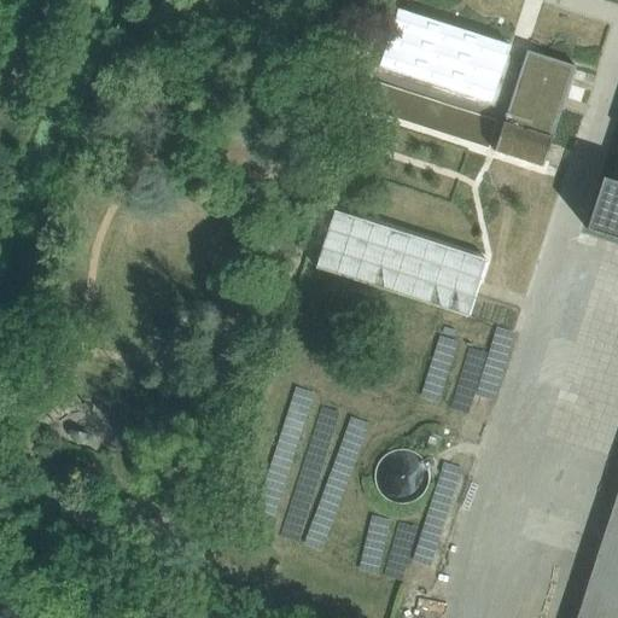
[(398,10),(379,68),(491,104),(511,46),(398,10)]
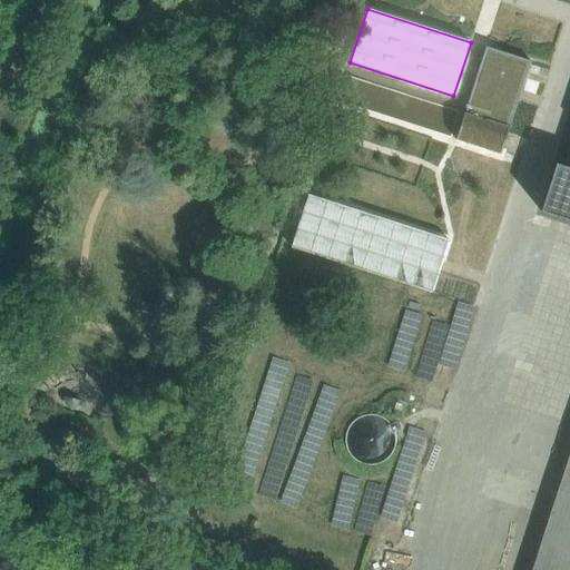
[(487,47),(457,140),(501,155),(531,61),(487,47)]
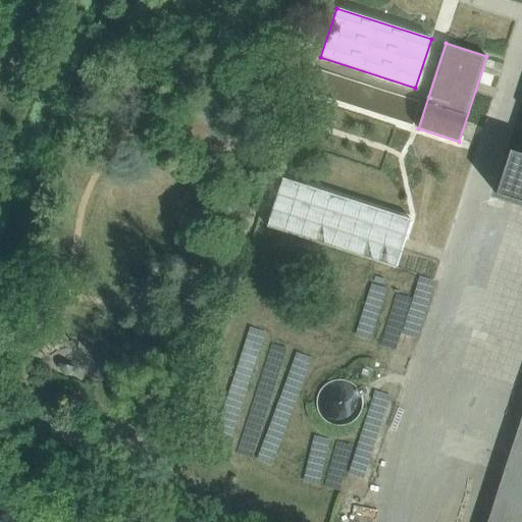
[(521,202),(521,411),(485,521),(521,521),(521,154),(510,151),(496,194),(521,202)]
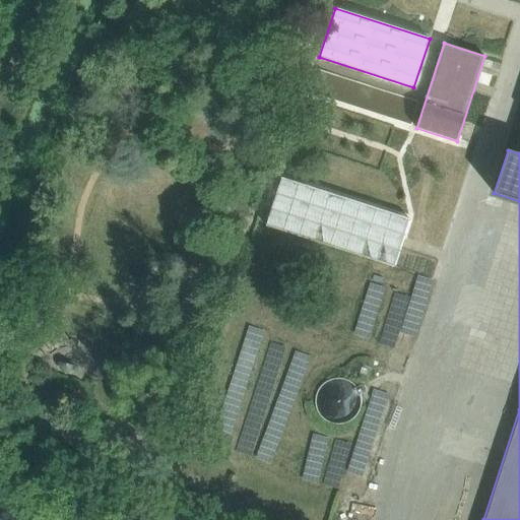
[(281,178),(266,225),(393,267),(409,218),(281,178)]
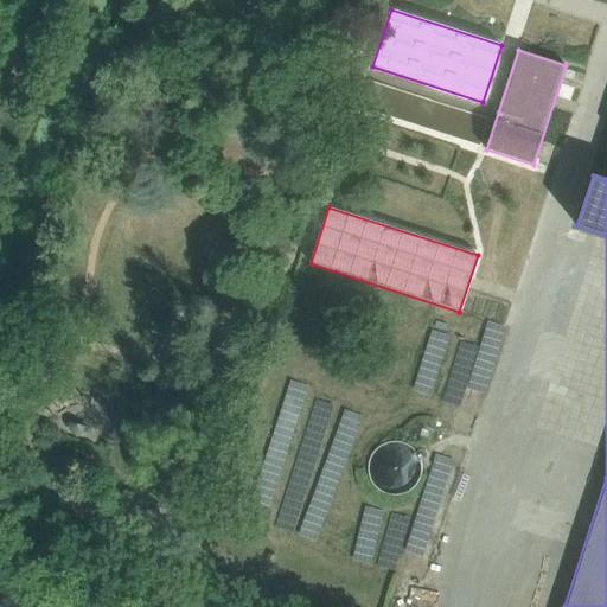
[(606,327),(606,282),(595,280),(590,302),(600,305),(595,325),(606,327)]
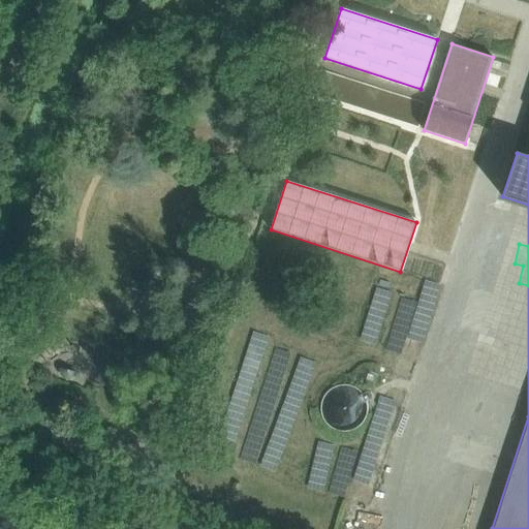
[(355,273),(353,287),(392,293),(395,279),(355,273)]
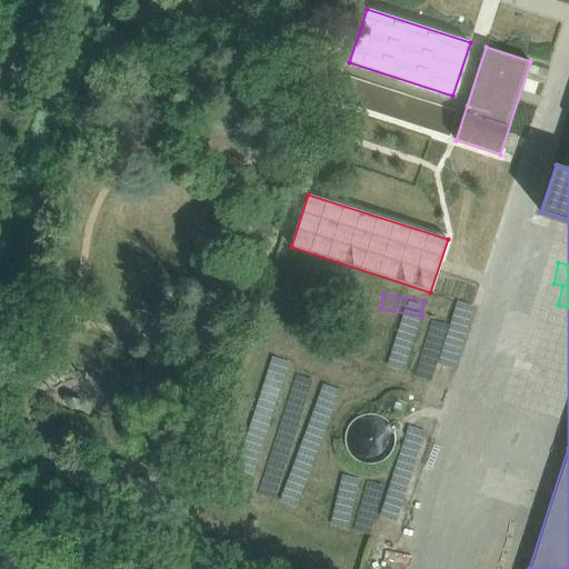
[(368,359),(417,365),(421,323),(372,319),(368,359)]
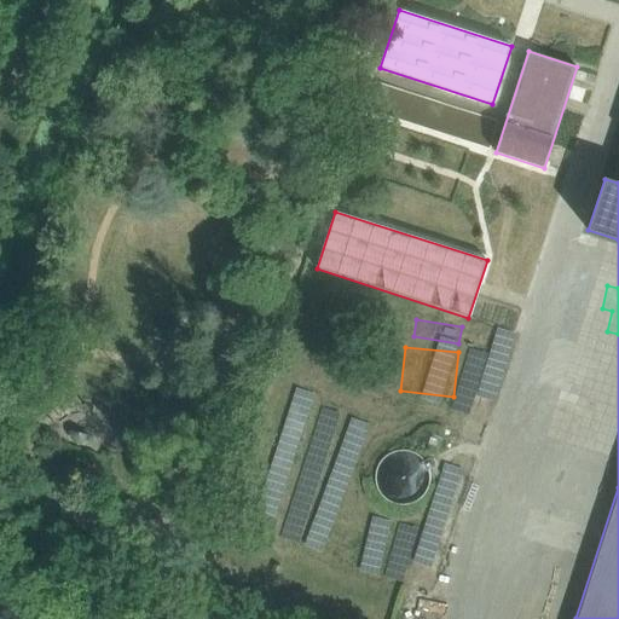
[(394,570),(408,520),(335,499),(362,410),(391,418),(397,397),(310,372),(273,501),(284,504),(276,536),(394,570)]
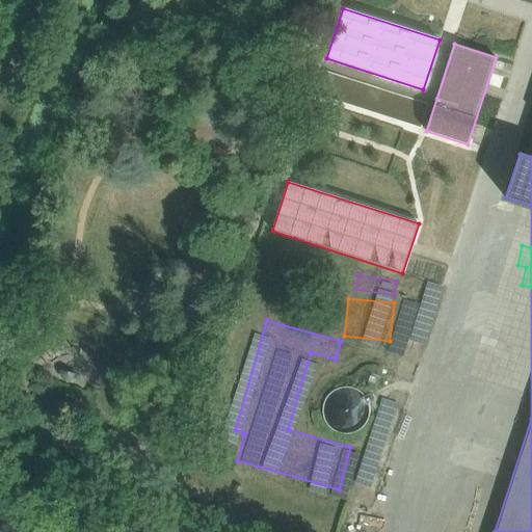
[(352,499),(371,507),(387,474),(368,466),(352,499)]
